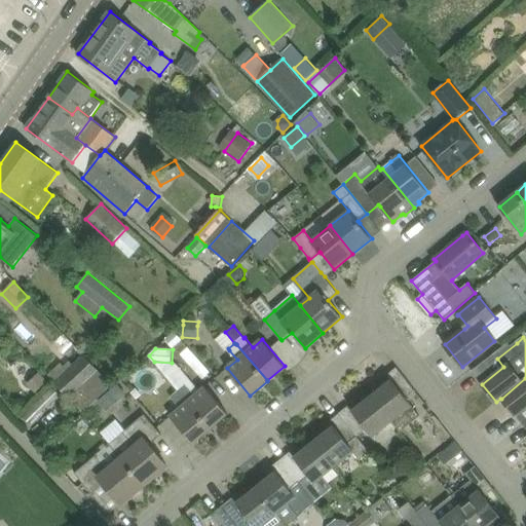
[(112,386),(82,354),(53,382),(83,413),(112,386)]
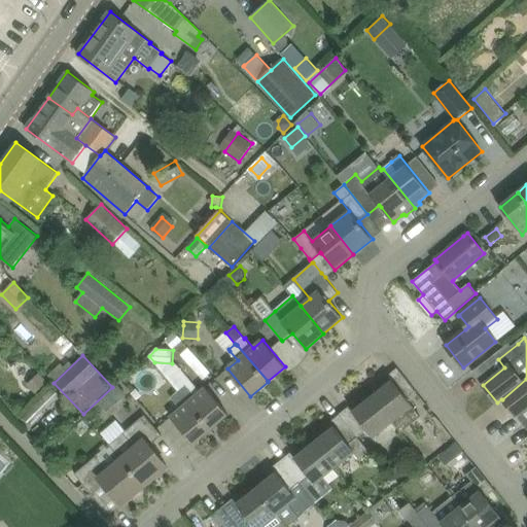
[(172,363),(154,362),(155,363),(169,379),(178,390),(180,392),(183,396),(211,429),(212,428),(229,414),(206,387),(200,392),(196,395),(186,384),(190,381),(181,370),(177,364),(172,363)]
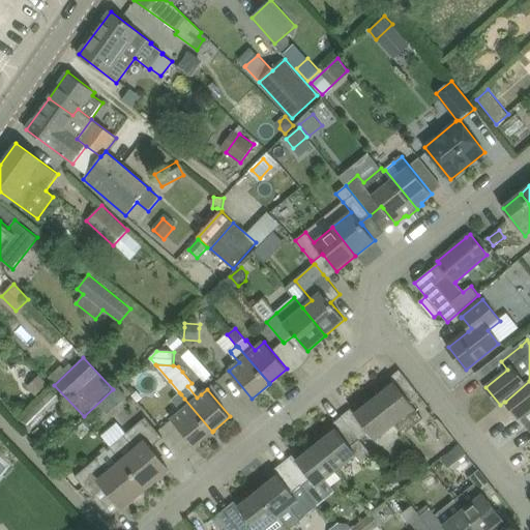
[(384,391),(373,400),(393,425),(395,423),(404,435),(422,419),(414,409),(408,402),(418,393),(401,370),(396,373),(390,378),(394,382),(391,385),(384,391)]
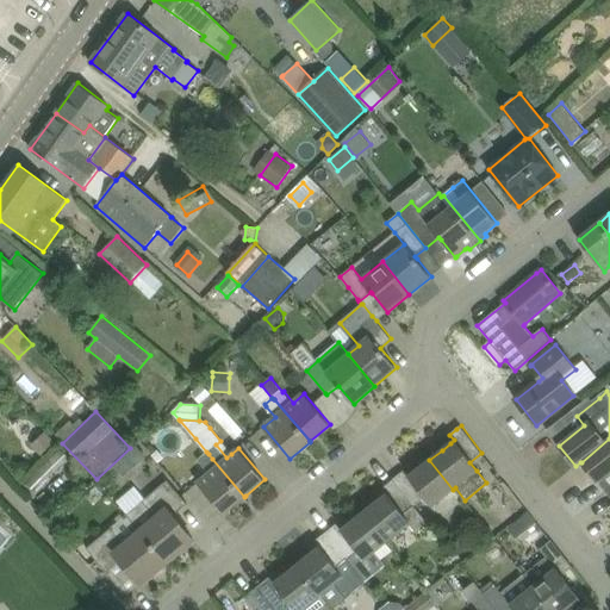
[(42,455),(56,441),(45,430),(31,444),(42,455)]
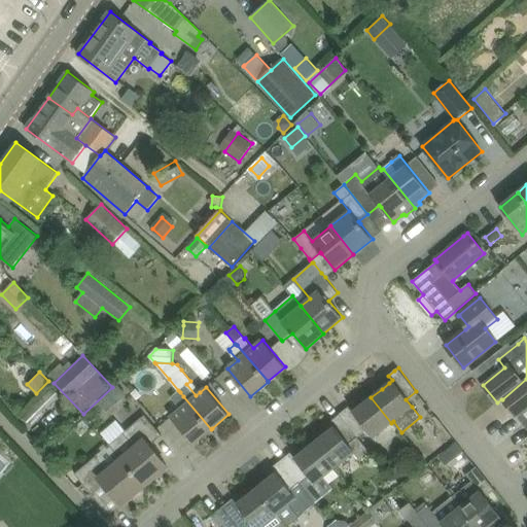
[(526,379),(502,399),(516,417),(517,415),(526,407),(526,379)]
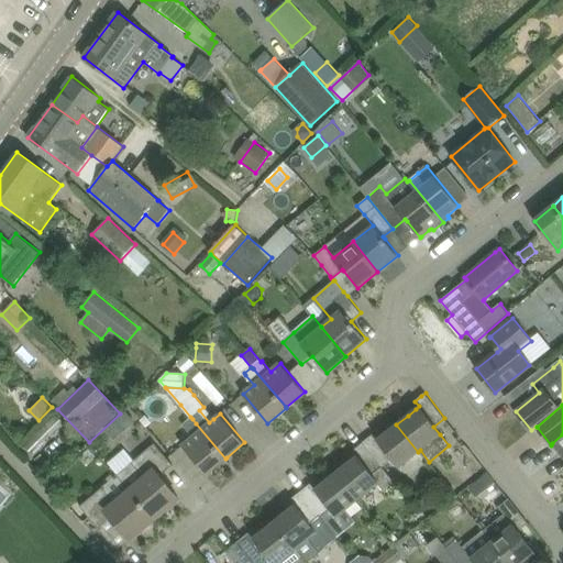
[(127,410),(116,420),(125,430),(135,421),(127,410)]
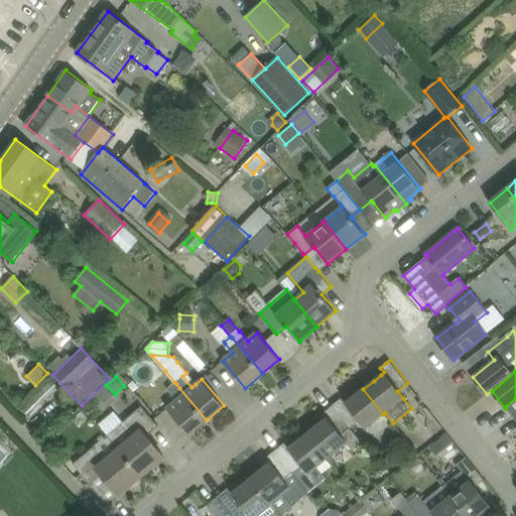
[(22,408),(29,416),(58,388),(50,380),(22,408)]
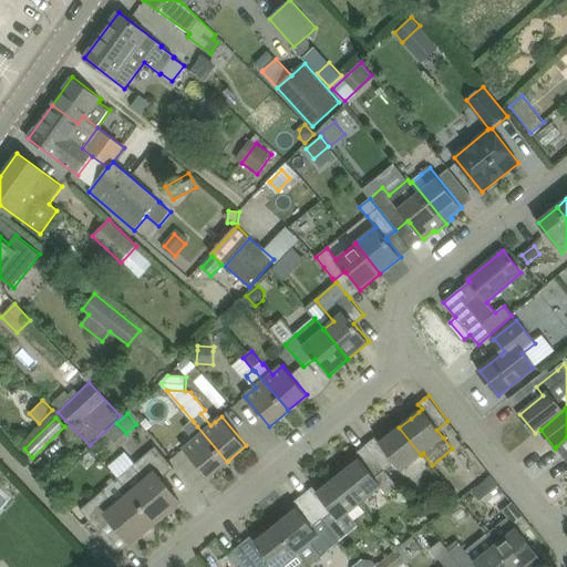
[(147,430),(154,425),(147,418),(142,423),(147,430)]
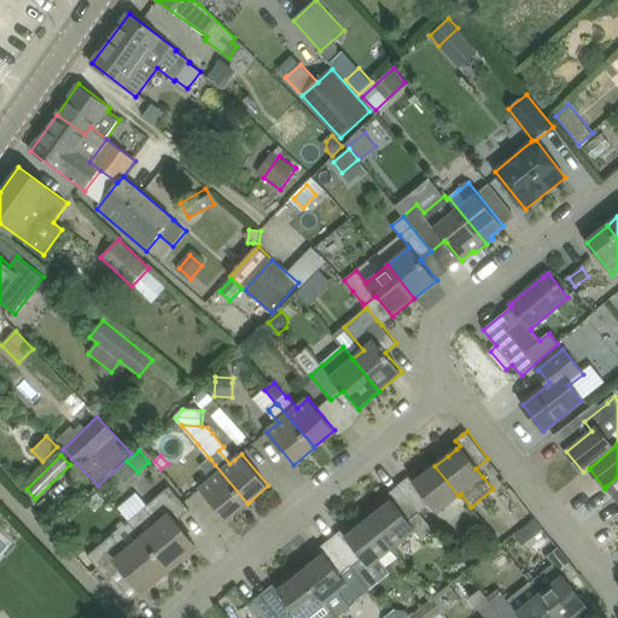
[(211,479),(200,489),(227,520),(248,503),(215,465),(211,460),(209,458),(200,466),(202,467),(211,479)]
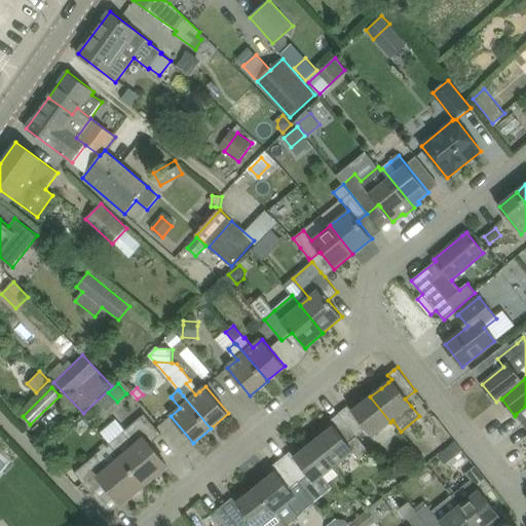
[(348,406),(339,413),(358,436),(367,429),(372,437),(390,422),(370,397),(352,411),(348,406)]
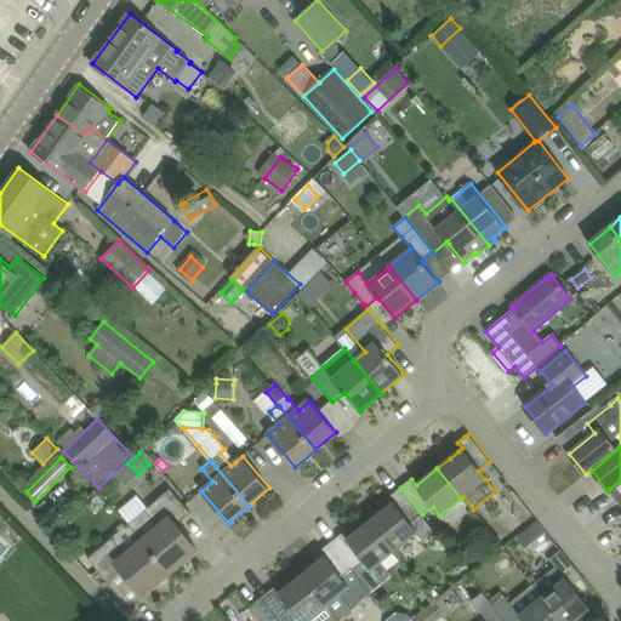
[(386,508),(370,522),(394,551),(416,534),(417,534),(425,543),(436,535),(438,534),(422,514),(400,488),(389,497),(394,502),(386,508)]
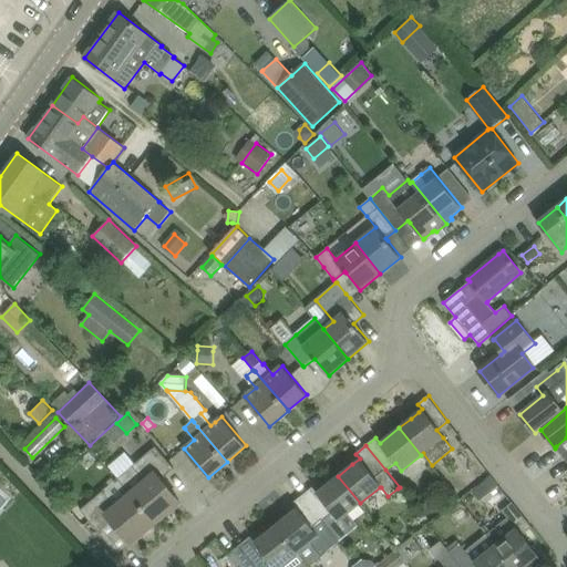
[(136,464),(120,477),(121,480),(134,494),(157,522),(160,519),(162,518),(167,514),(167,512),(181,502),(163,482),(162,480),(175,468),(156,446),(136,464)]
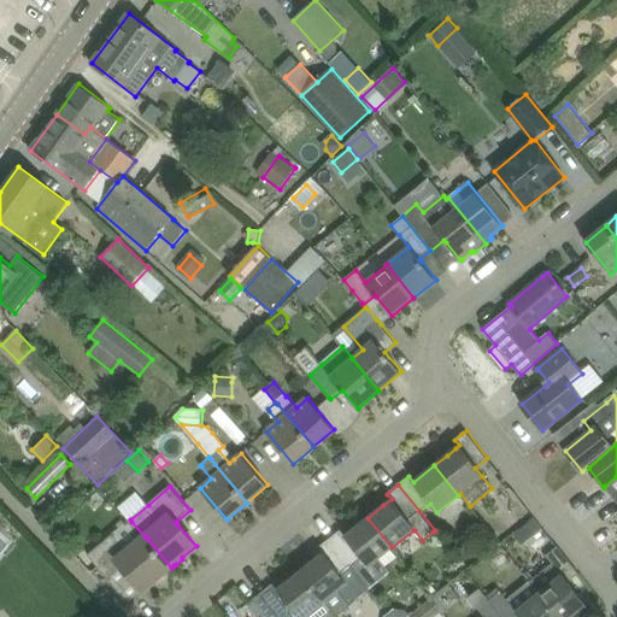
[(131,517),(147,501),(136,491),(121,506),(131,517)]
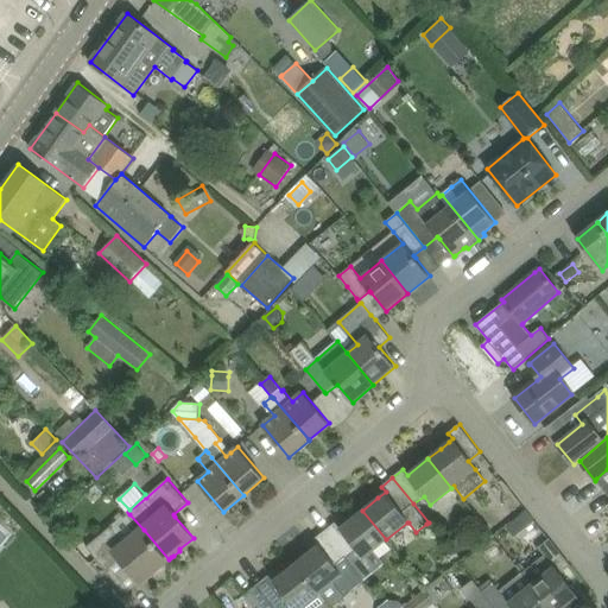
[(336,523),(325,531),(347,557),(356,549),(363,558),(386,539),(362,511),(346,524),(341,527),(336,523)]
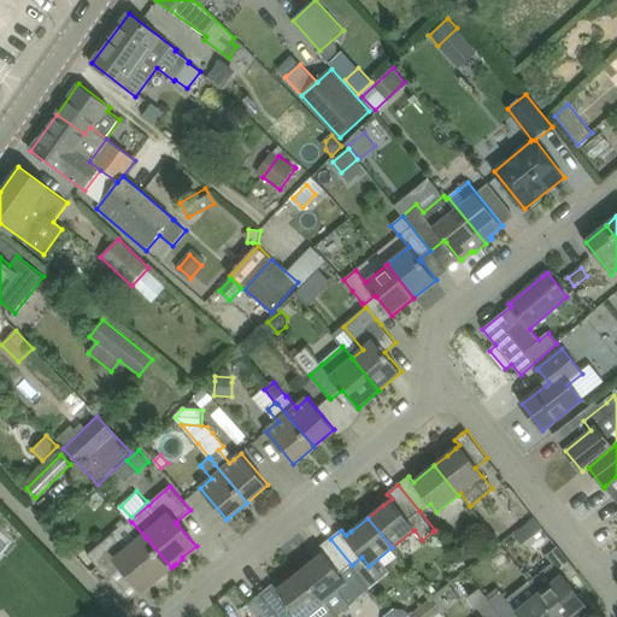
[(51,530),(63,542),(75,532),(63,519),(51,530)]
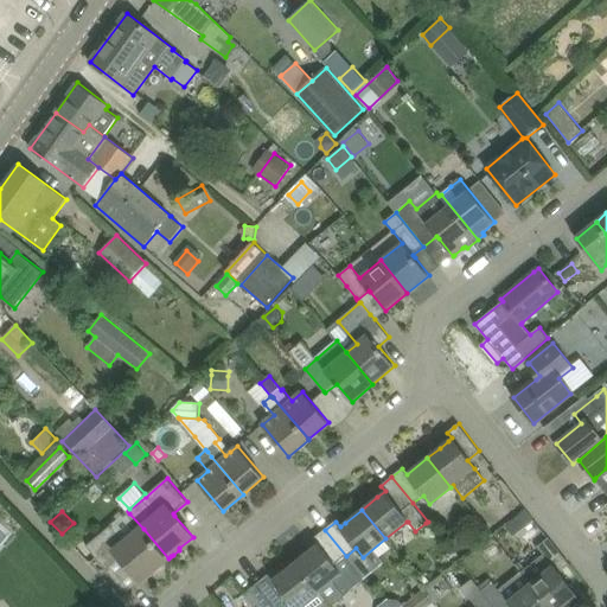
[(112,525),(87,545),(107,569),(121,557),(140,581),(154,570),(157,569),(161,566),(163,562),(168,558),(144,529),(129,513),(128,511),(112,525)]
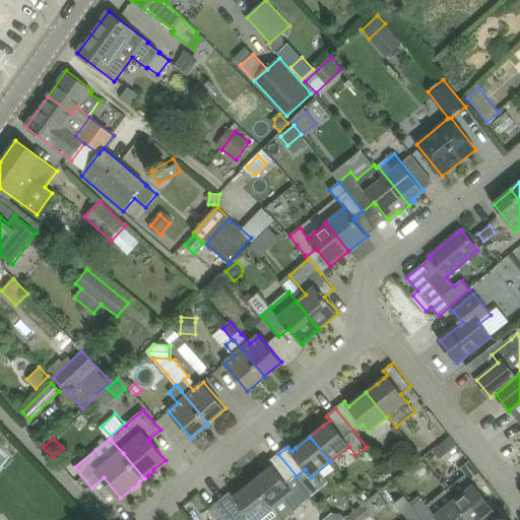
[(266,471),(252,482),(272,509),(274,507),(282,517),(284,519),(295,510),(312,497),(297,476),(278,454),(269,461),(272,466),(266,471)]
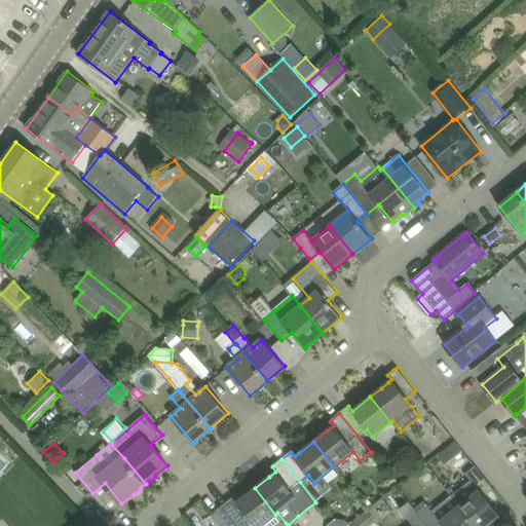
[(405,463),(390,468),(393,479),(408,474),(405,463)]
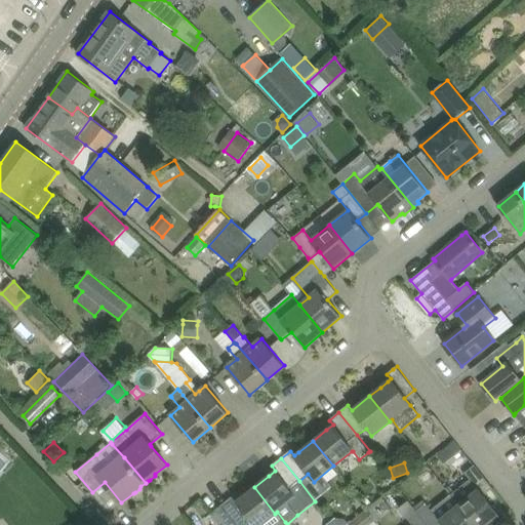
[(470,481),(451,495),(458,505),(475,524),(486,524),(499,515),(484,495),(485,494),(493,488),(475,465),(466,472),(466,473),(472,479),(470,481)]
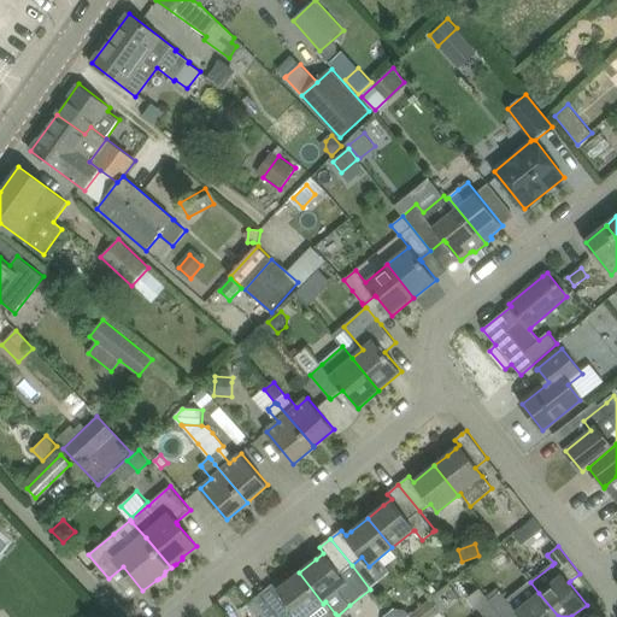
[(263,593),(254,600),(268,616),(329,616),(335,613),(325,601),(323,604),(299,573),(277,589),(274,583),(262,593),(263,593)]
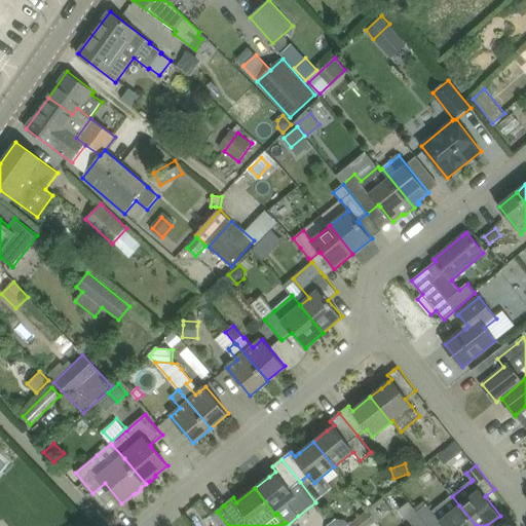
[(427,505),(419,511),(430,525),(476,525),(459,505),(452,496),(433,512),(427,505)]
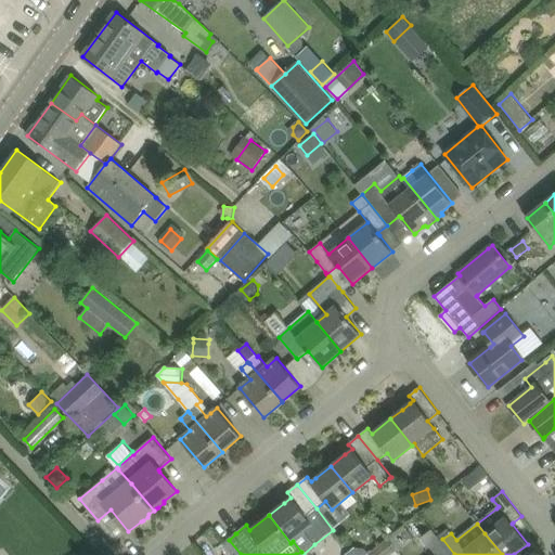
[(388,539),(368,554),(391,554),(398,551),(396,549),(388,539)]
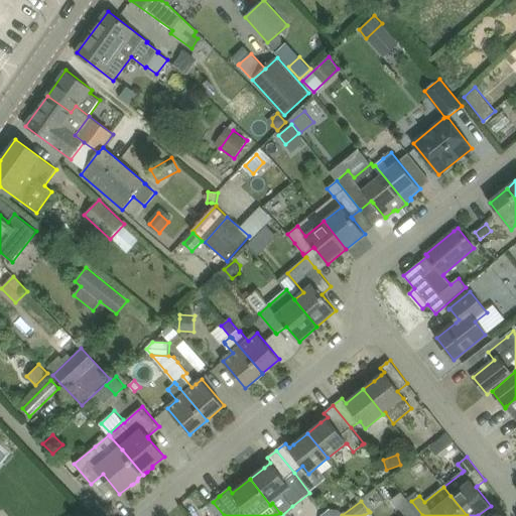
[(404,515),(422,515),(411,501),(409,503),(403,508),(400,510),(404,515)]
